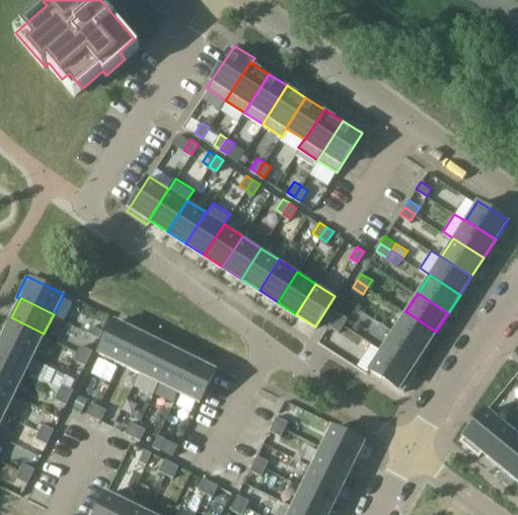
[(338,309),(334,315),(345,322),(349,315),(338,309)]
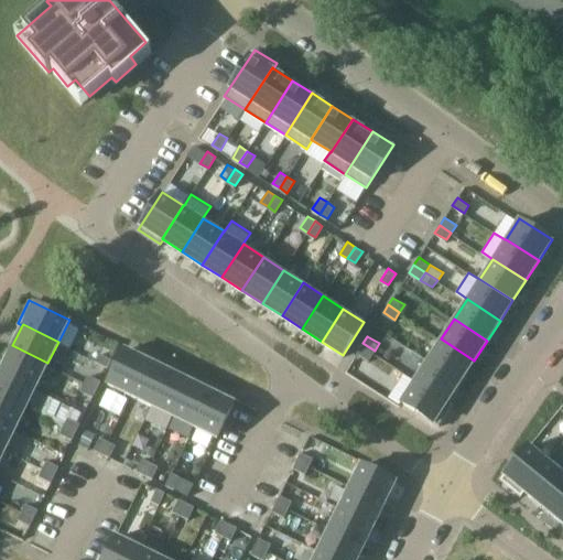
[(441,338),(428,359),(462,380),(474,361),(441,338)]
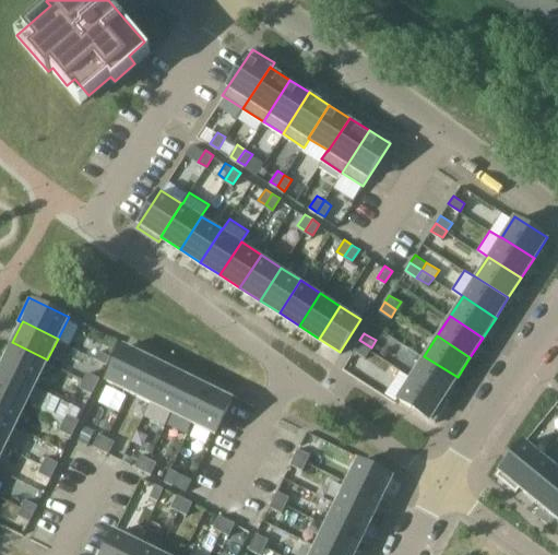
[(359,340),(355,347),(366,355),(371,347),(359,340)]
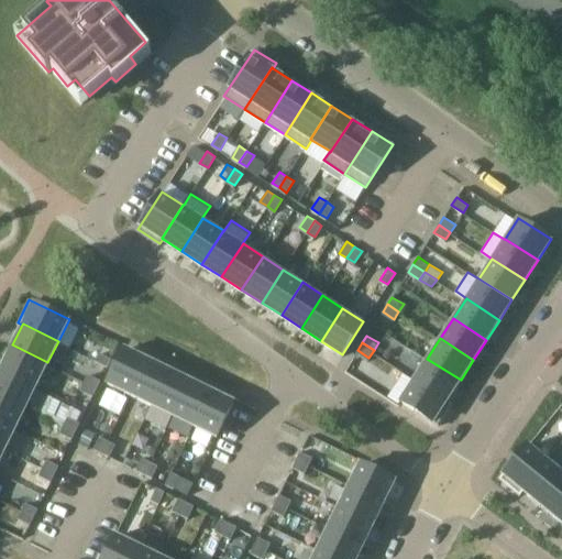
[(37,384),(47,362),(12,344),(2,366),(37,384)]
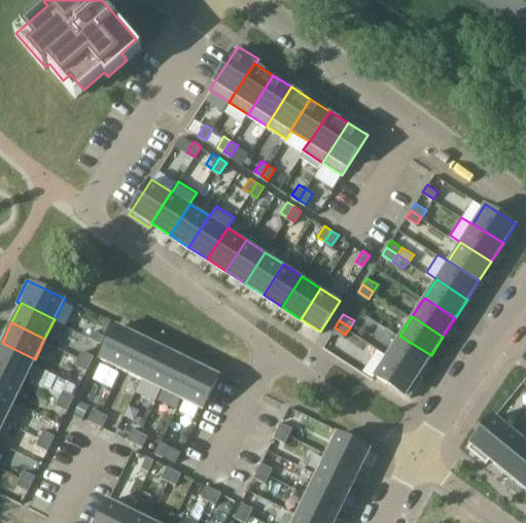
[(117,324),(102,357),(123,368),(139,335),(117,324)]
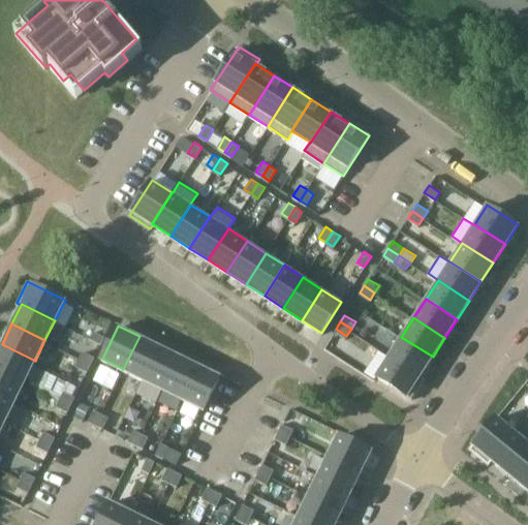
[(100,343),(104,336),(93,330),(89,338),(100,343)]
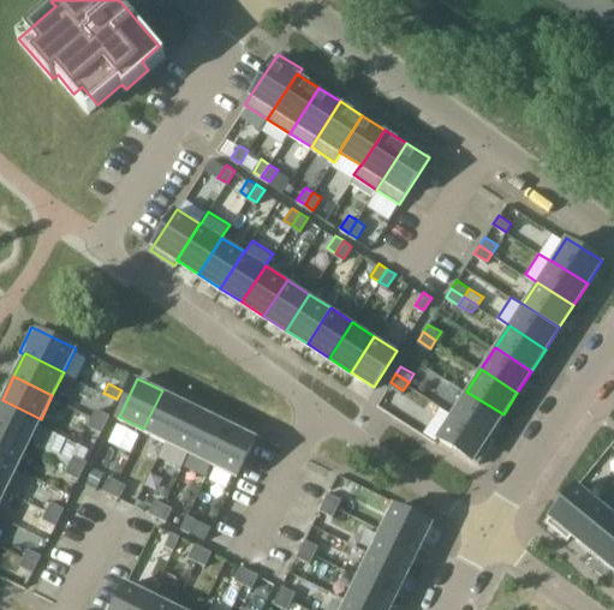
[(162,390),(143,429),(166,440),(185,401),(162,390)]
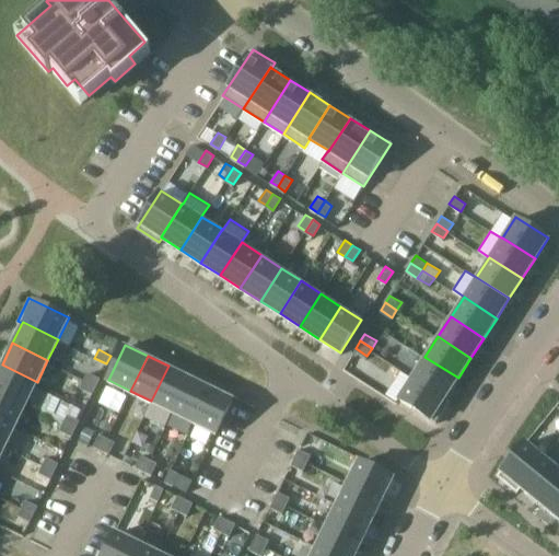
[(424,357),(412,377),(445,397),(458,378),(424,357)]
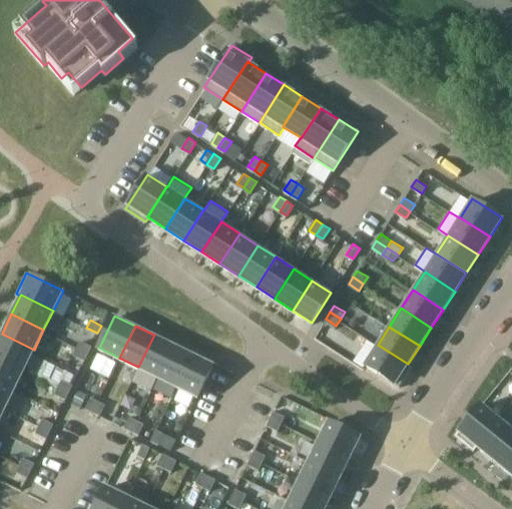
[(0,357),(24,369),(34,350),(2,334),(0,337),(0,357)]
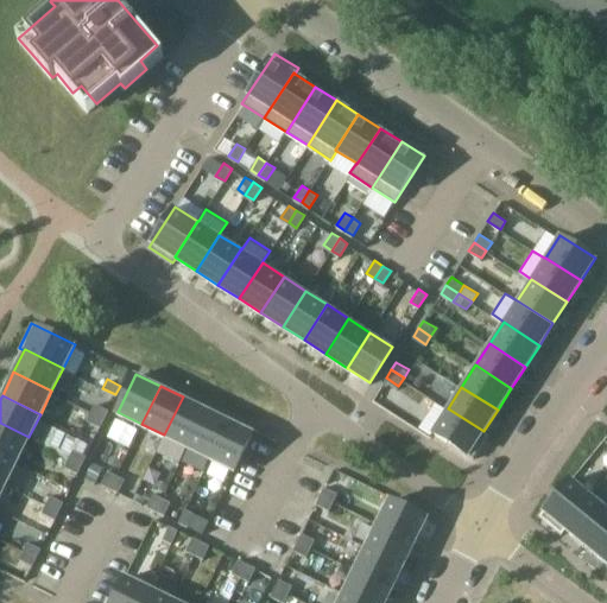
[(164,435),(157,450),(179,461),(187,446),(206,408),(183,397),(164,435)]
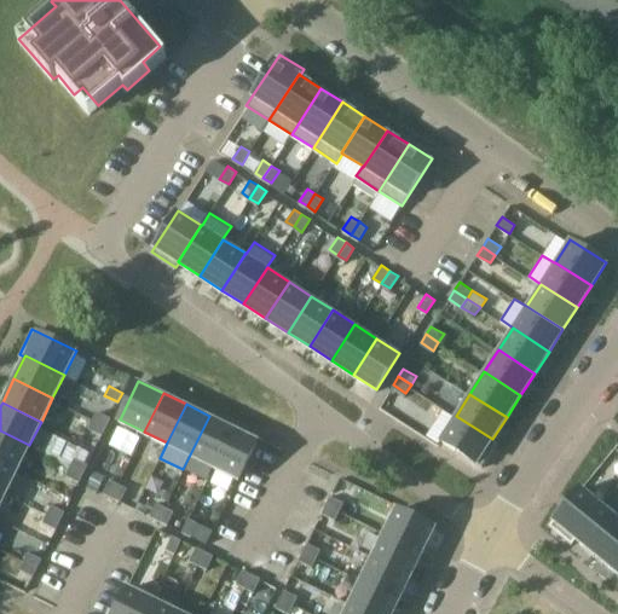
[(444,407),(427,434),(439,441),(442,439),(483,465),(497,442),(492,439),(456,416),(444,407)]
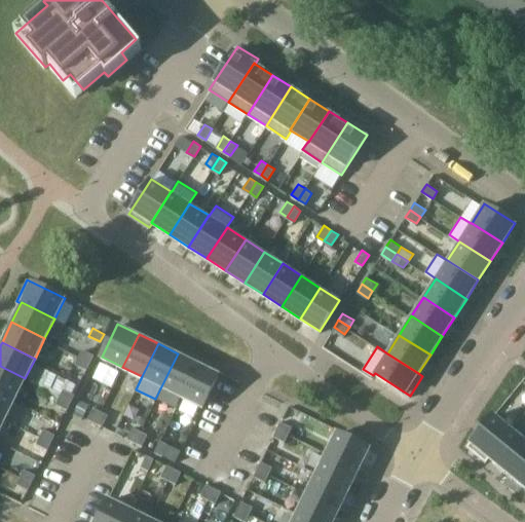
[(95,353),(83,348),(79,356),(90,361),(95,353)]
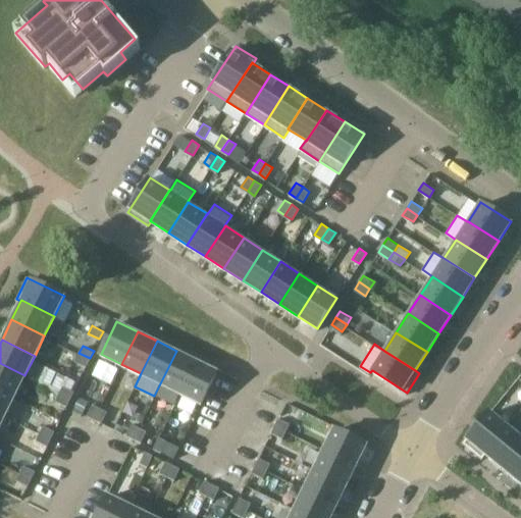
[(176,351),(160,383),(180,393),(197,360),(176,351)]
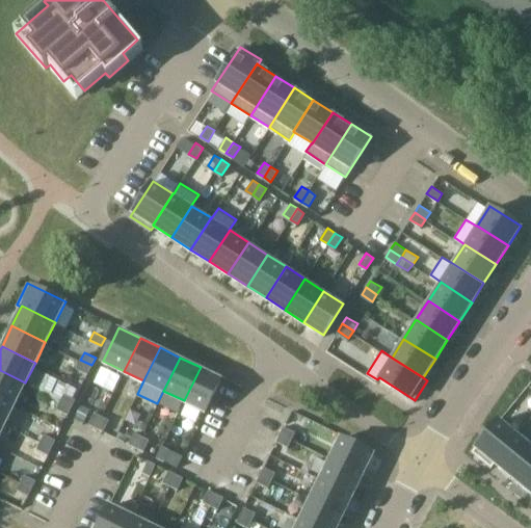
[(88,372),(91,365),(80,360),(77,367),(88,372)]
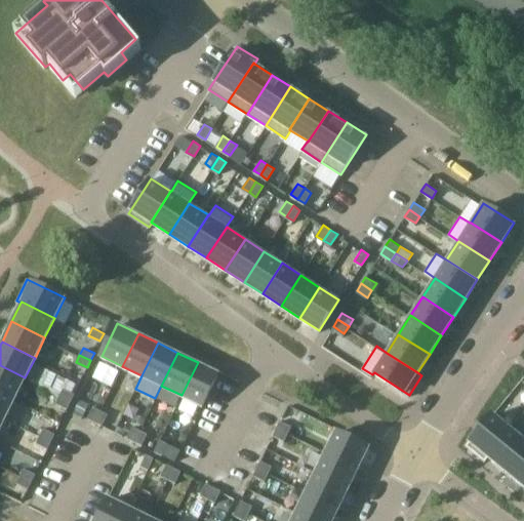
[(198,362),(182,395),(202,405),(218,372),(198,362)]
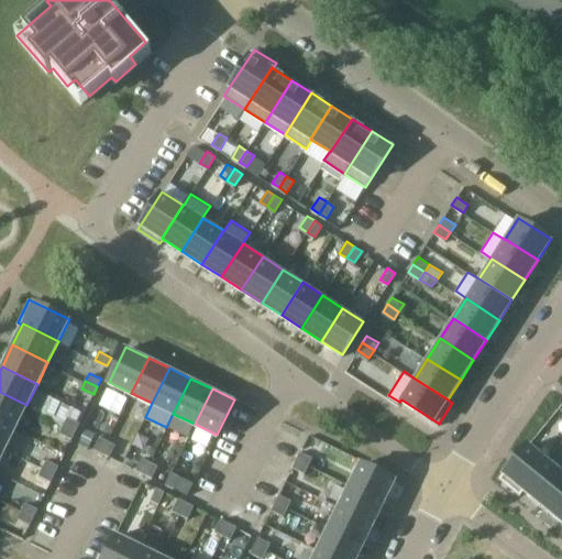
[(0,418),(17,426),(26,405),(0,392),(0,418)]
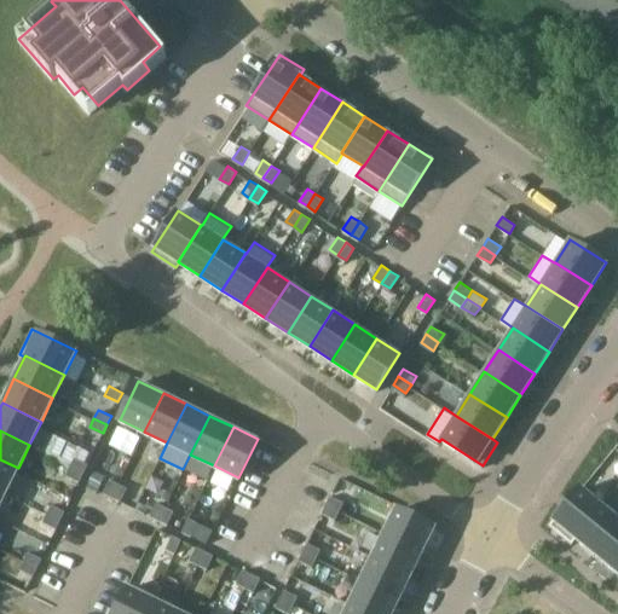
[(88,463),(75,456),(70,465),(84,471),(88,463)]
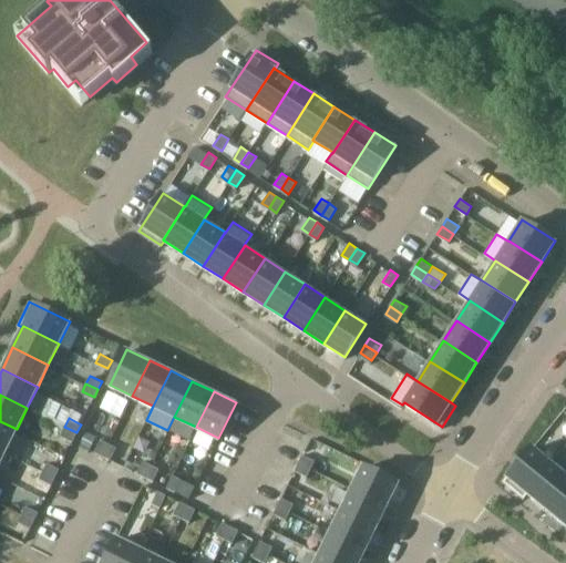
[(0,448),(6,451),(17,429),(0,421),(0,448)]
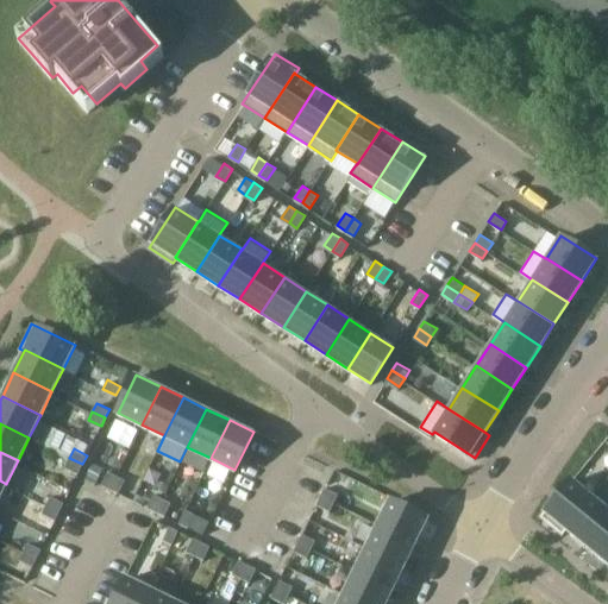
[(79,472),(82,464),(69,458),(66,466),(79,472)]
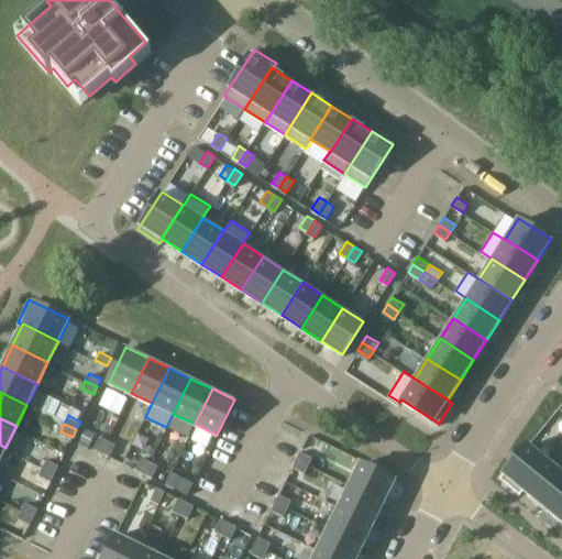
[(86,427),(80,439),(90,444),(96,431),(86,427)]
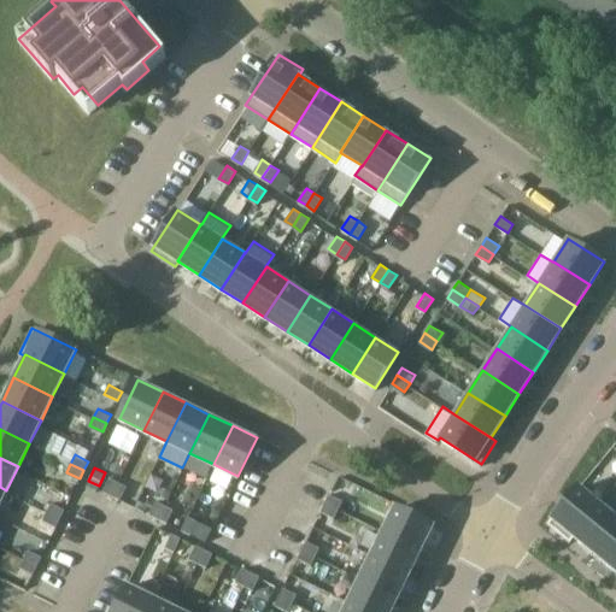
[(112,494),(118,481),(110,476),(103,489),(112,494)]
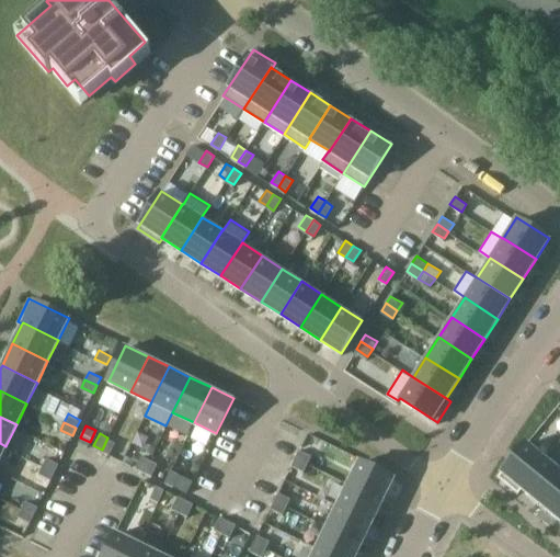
[(115,441),(107,438),(102,450),(110,453),(115,441)]
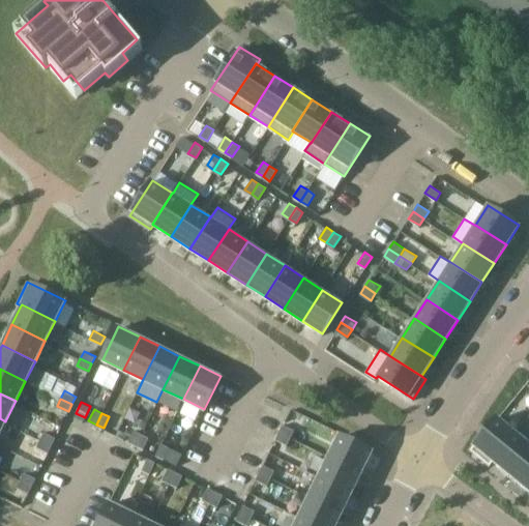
[(498,416),(471,448),(490,465),(493,461),(492,460),(516,431),(498,416)]
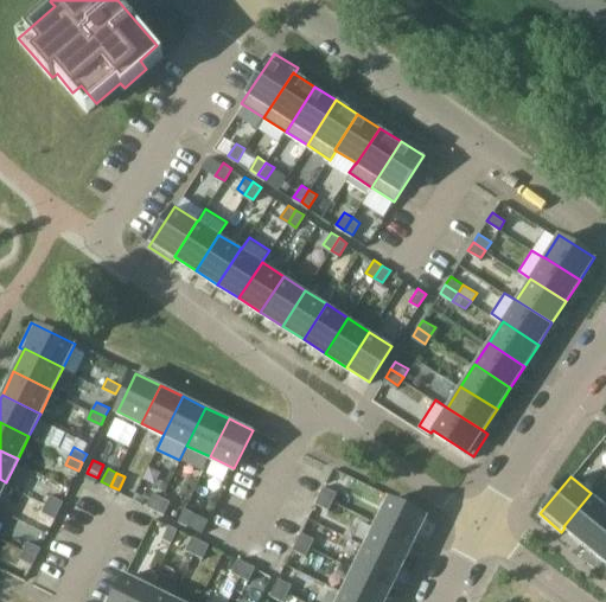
[(333,500),(337,491),(324,485),(320,493),(333,500)]
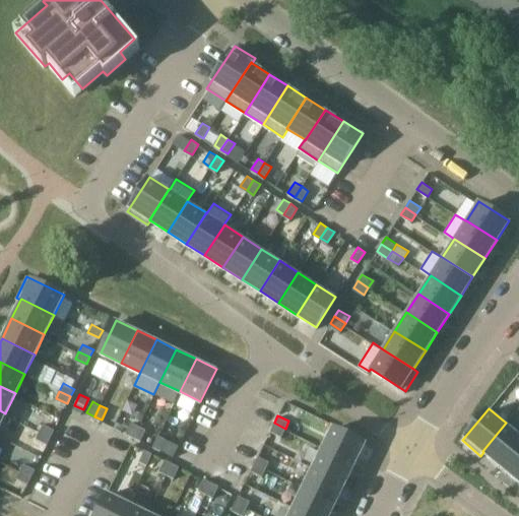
[(133,436),(139,425),(132,421),(126,432),(133,436)]
